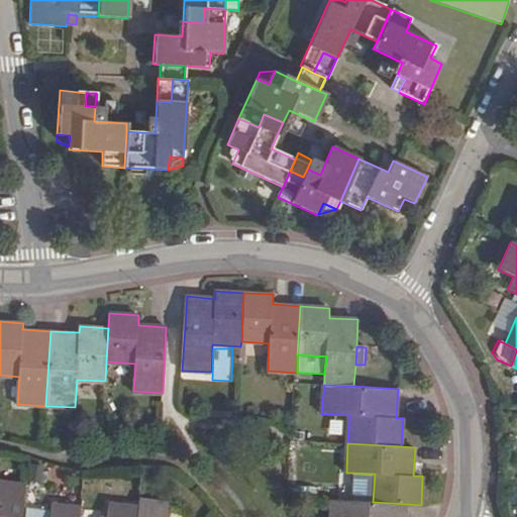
[(0,516),(21,516),(25,485),(0,482),(0,516)]
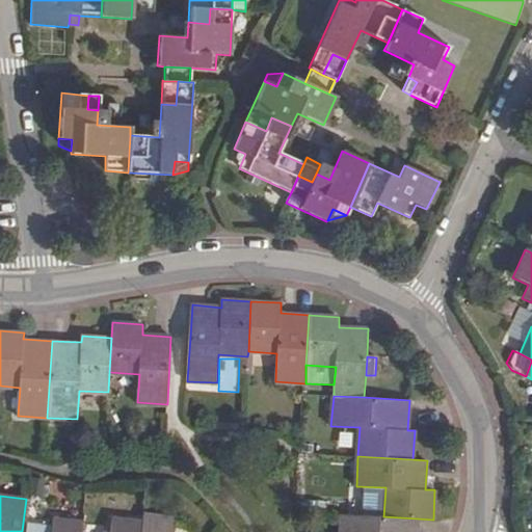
[(417,531),(418,519),(383,516),(342,514),(340,531),(417,531)]
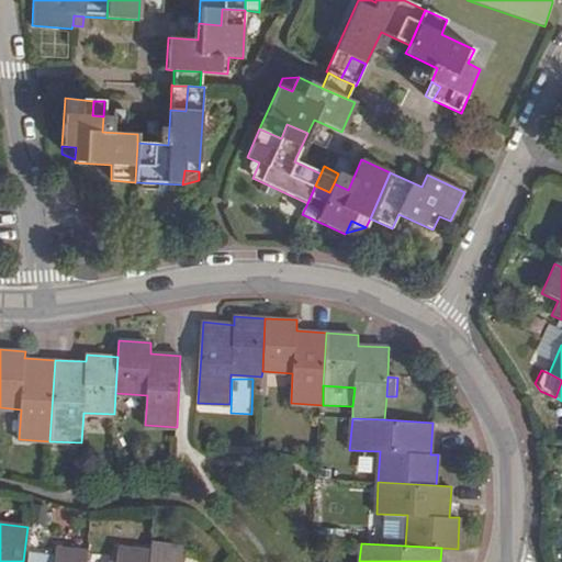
[(181,561),(182,550),(152,546),(150,552),(149,561),(181,561)]
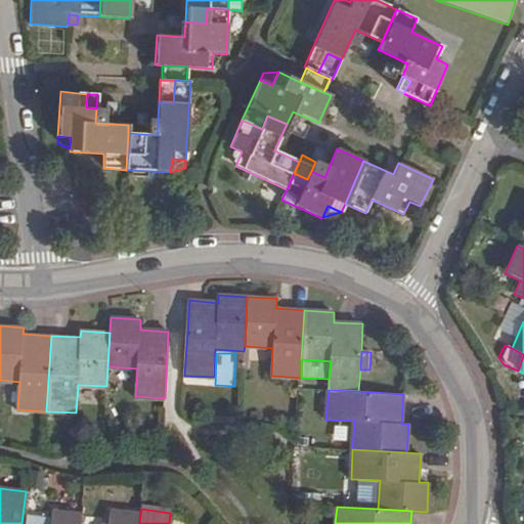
[(80,523),(82,514),(52,510),(50,523),(80,523)]
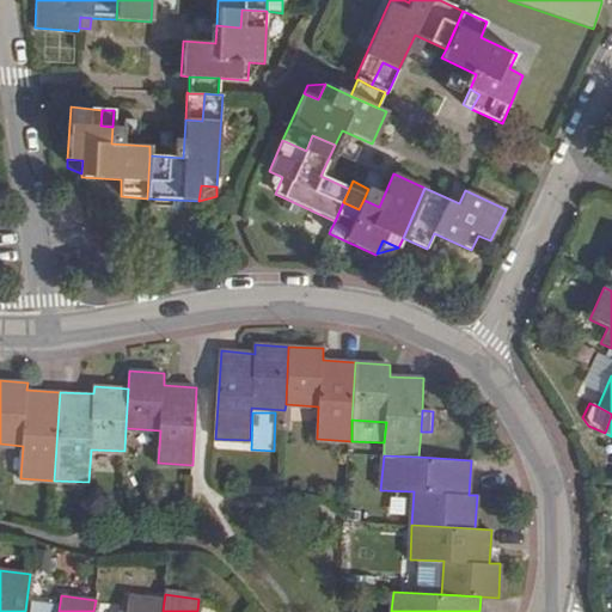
[(163,611),(164,601),(129,597),(127,611),(163,611)]
